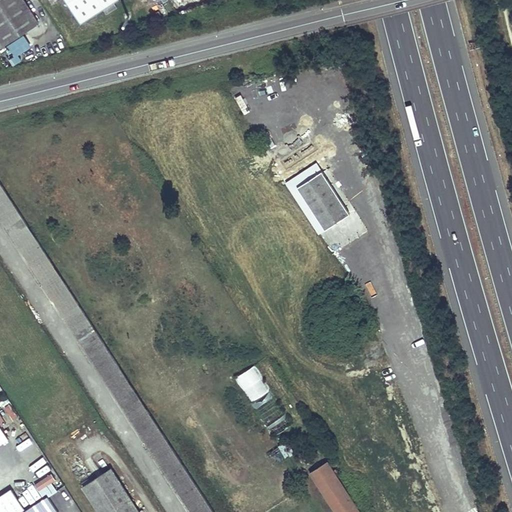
[(23,0),(0,0),(0,56),(5,53),(2,48),(39,24),(23,0)]
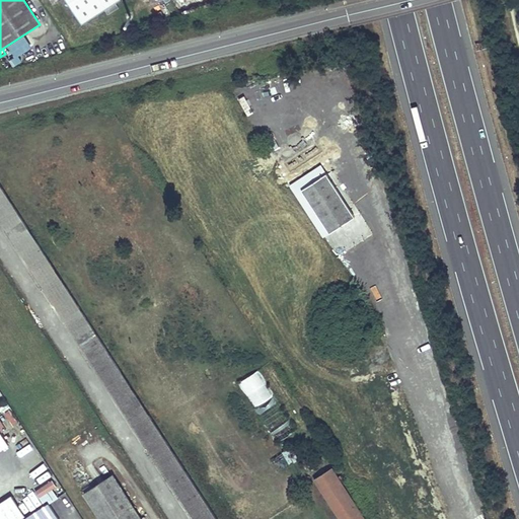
[(52,0),(68,0),(83,24),(121,0),(52,0)]
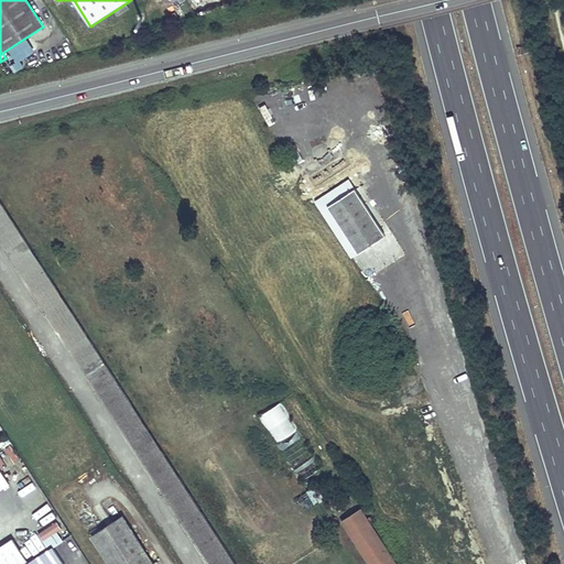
[(387,234),(350,179),(316,199),(353,255),(387,234)]
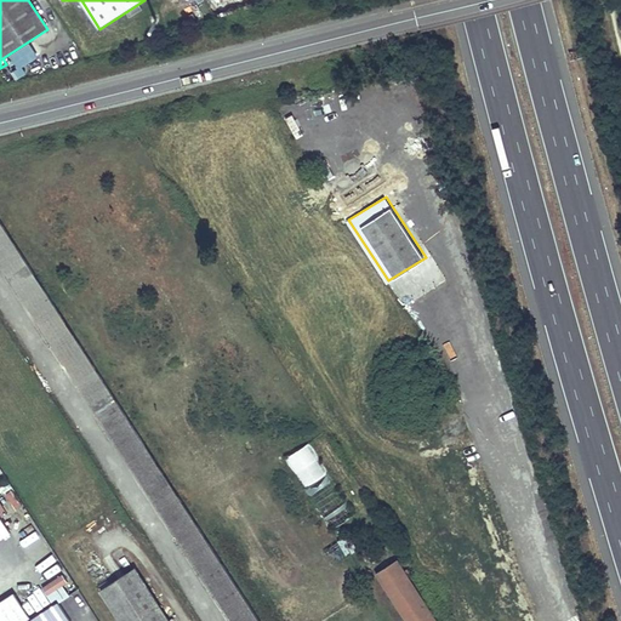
[(0,261),(233,620),(260,620),(0,220),(0,261)]
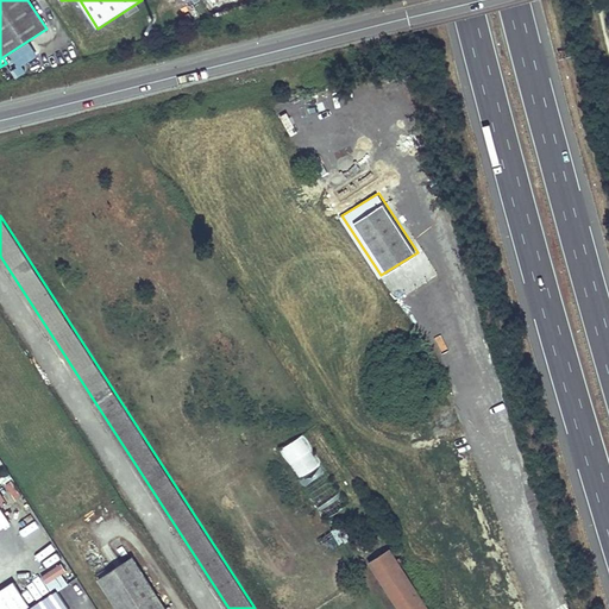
[(397,300),(420,287),(418,282),(429,275),(420,257),(384,277),(397,300)]
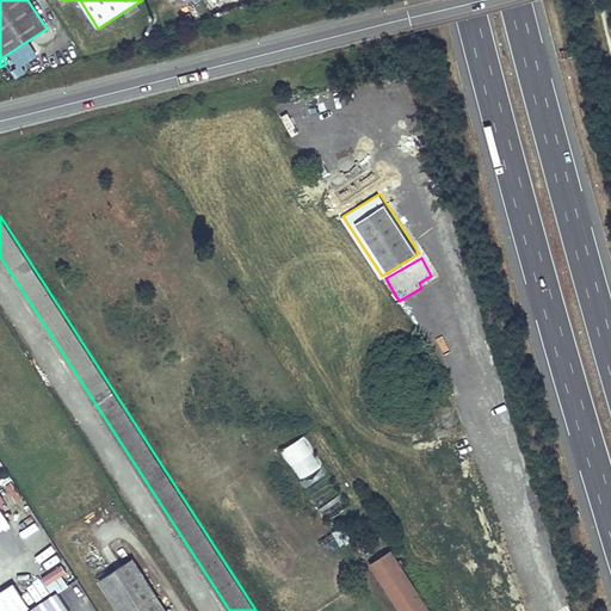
[(281,448),(320,522),(346,508),(306,434),(281,448)]
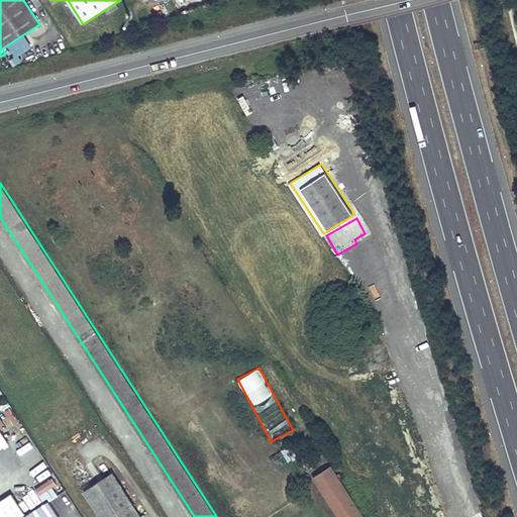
[(0,449),(10,443),(0,427),(0,449)]
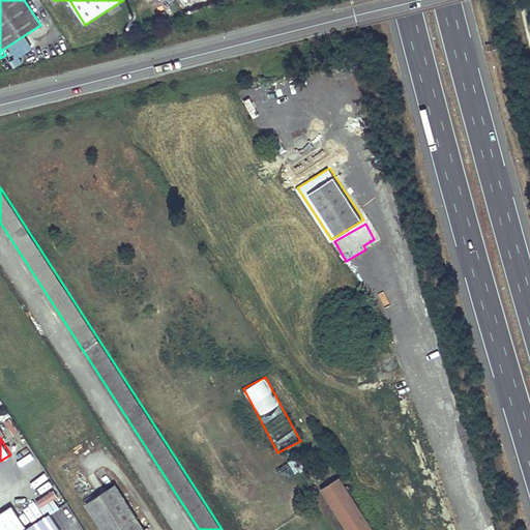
[(281,466),(286,477),(302,470),(297,458),(281,466)]
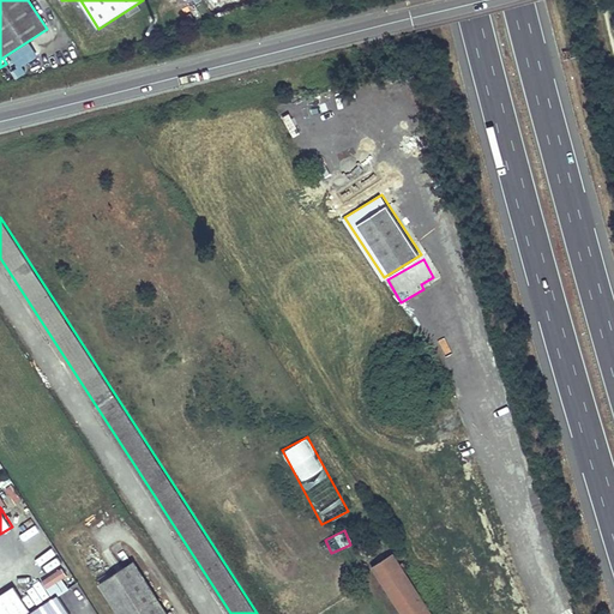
[(432,613),(393,554),(373,567),(403,613),(432,613)]
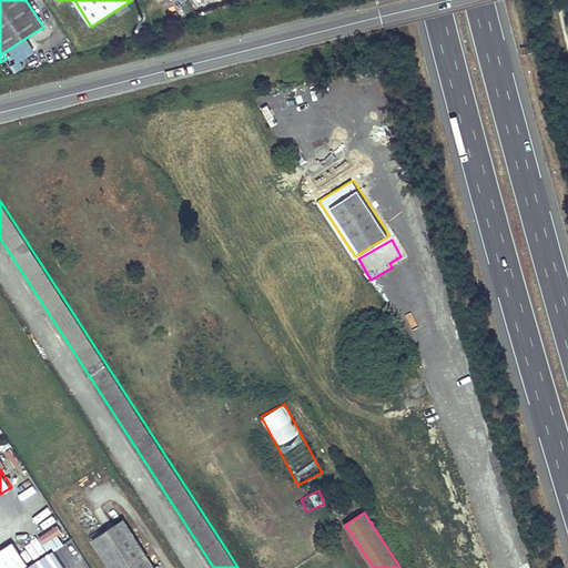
[(91,539),(110,567),(154,567),(122,518),(91,539)]
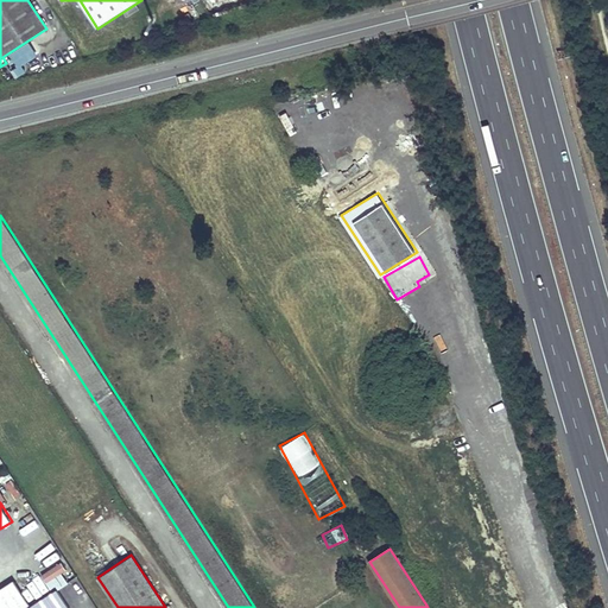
[(0,591),(0,607),(30,607),(32,607),(16,582),(0,591)]
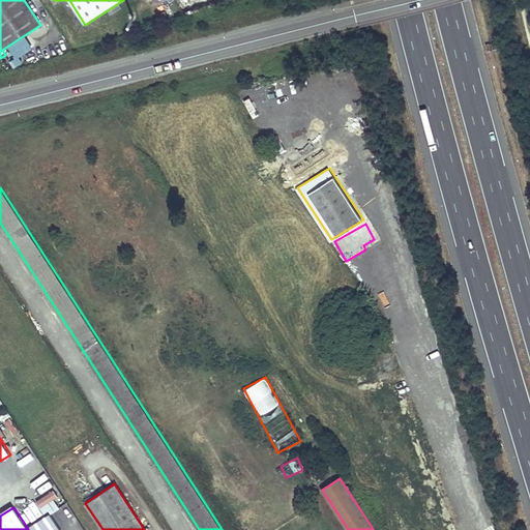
[(60,529),(51,514),(28,529),(26,529),(60,529)]
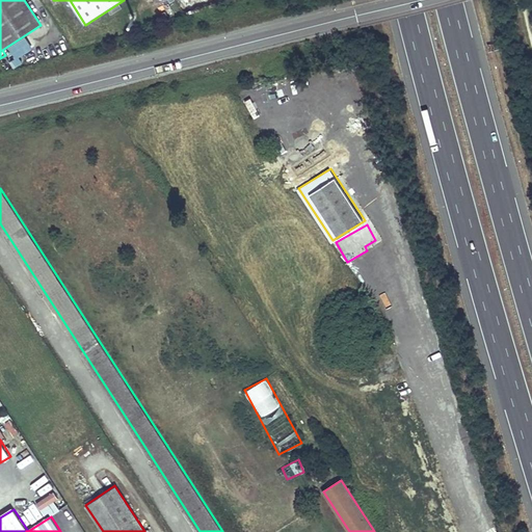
All buildings are outlined.
